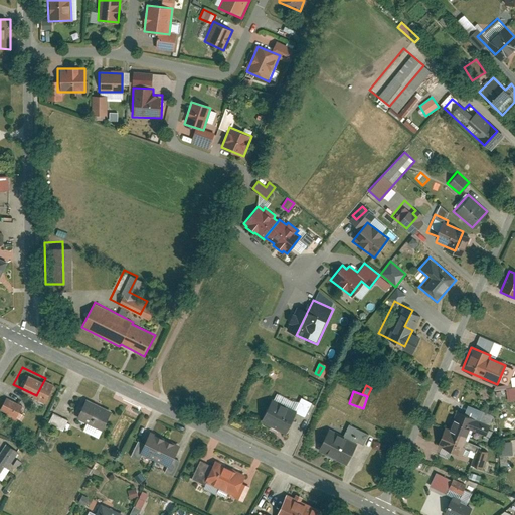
[(15,421),(17,418),(23,405),(6,397),(0,408),(8,413),(6,416),(15,421)]
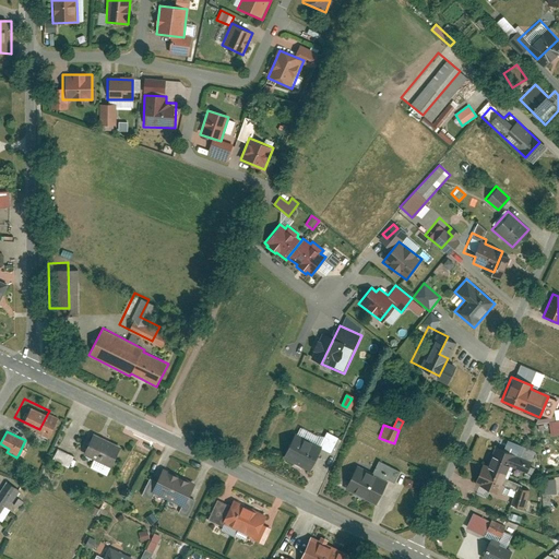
[(120,447),(94,433),(84,455),(110,467),(120,447)]
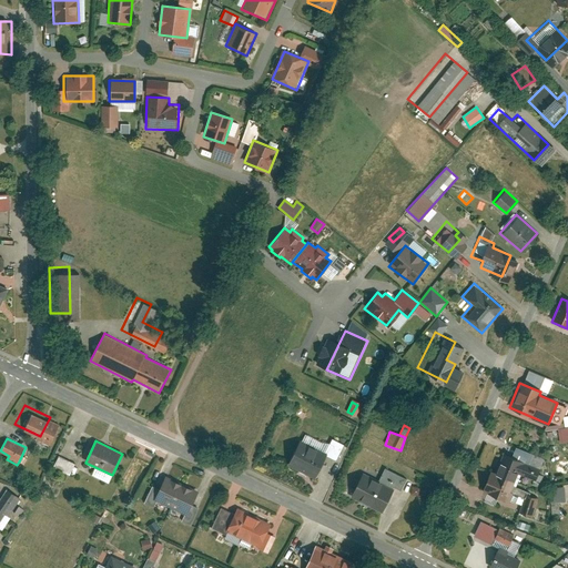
[(298,440),(286,466),(313,479),(325,453),(298,440)]
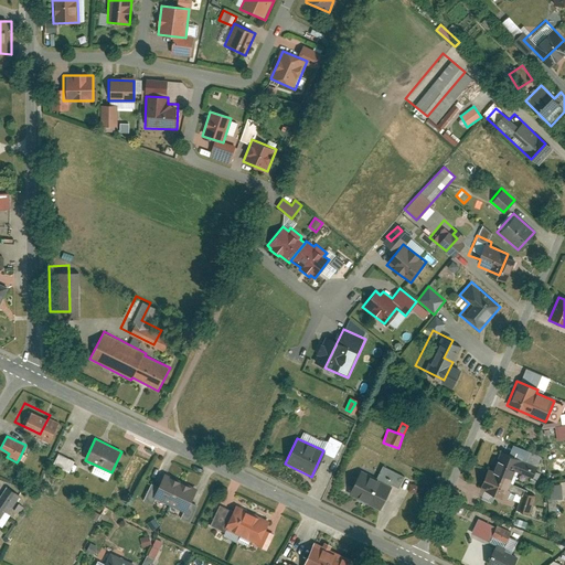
[(480,459),(471,481),(494,491),(508,462),(524,469),(529,459),(492,444),(484,461),(480,459)]
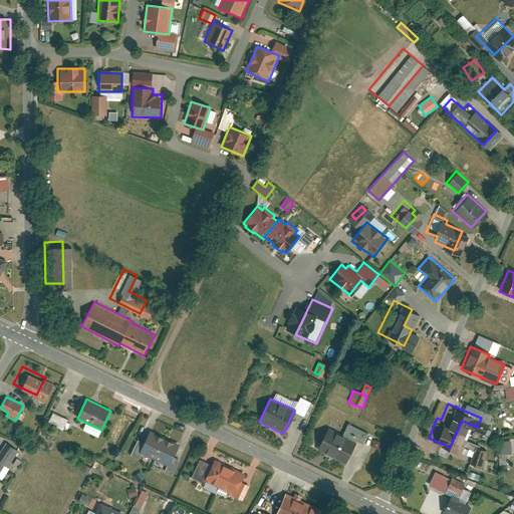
[(63,429),(67,420),(52,413),(48,423),(63,429)]
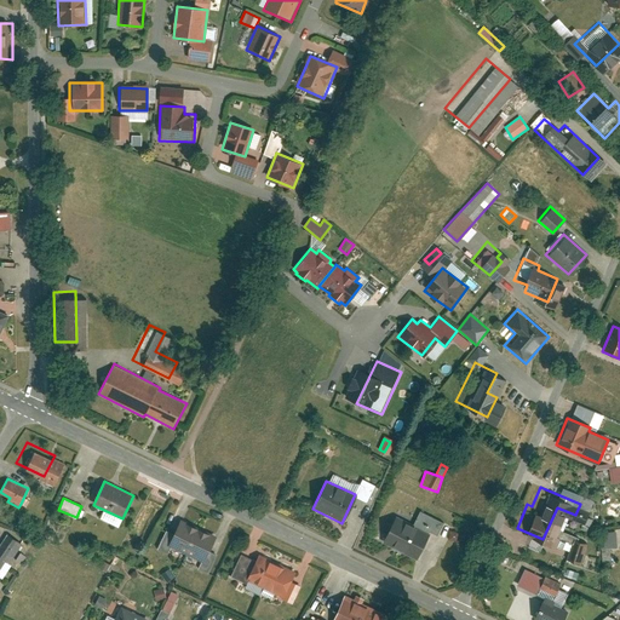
[(189,518),(171,511),(159,538),(177,546),(189,518)]
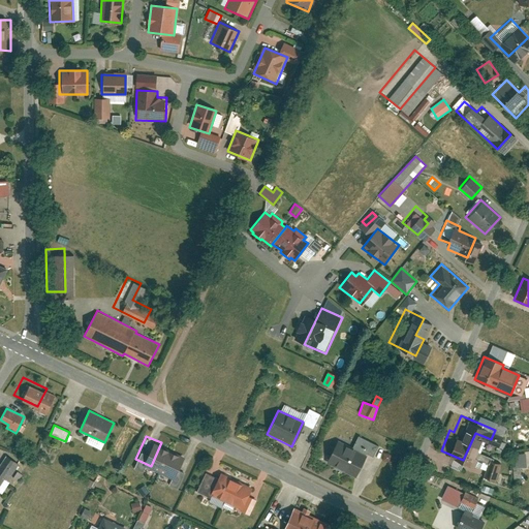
[(337,438),(325,462),(355,476),(367,454),(337,438)]
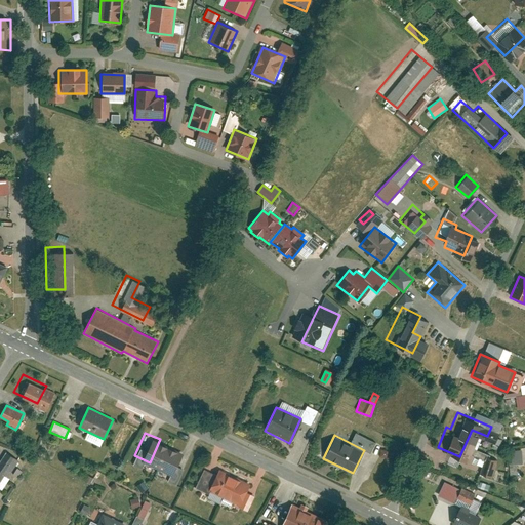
[(175,446),(160,439),(150,462),(165,470),(175,446)]
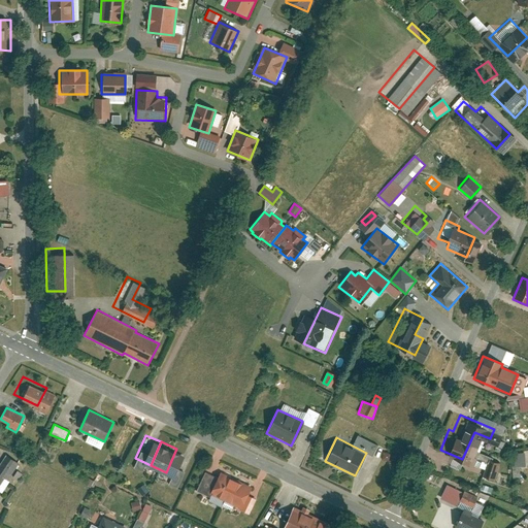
[(524,452),(512,453),(513,483),(520,483),(519,466),(525,466),(524,452)]
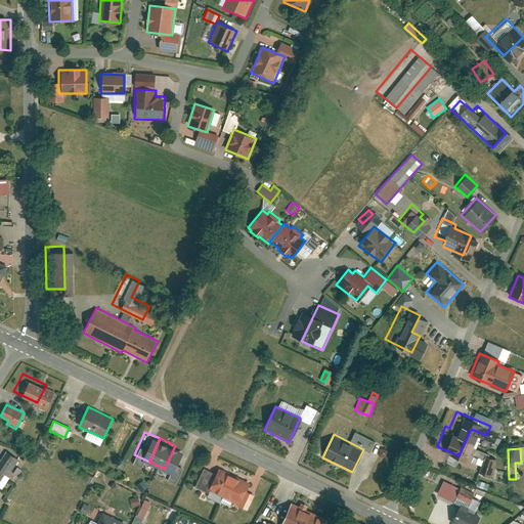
[(18,460),(5,451),(0,459),(0,488),(18,460)]
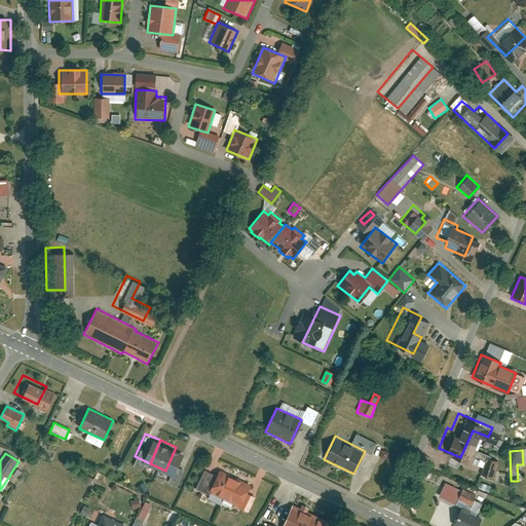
[(449,458),(448,465),(458,466),(459,460),(449,458)]
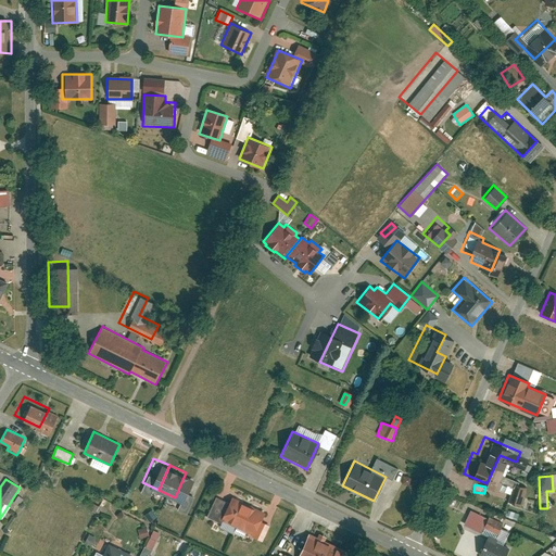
[(520,505),(526,488),(516,484),(512,502),(520,505)]
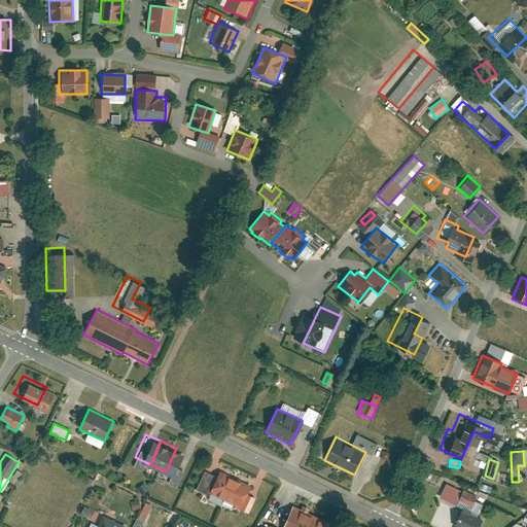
[(251,484),(218,468),(207,490),(240,506),(251,484)]
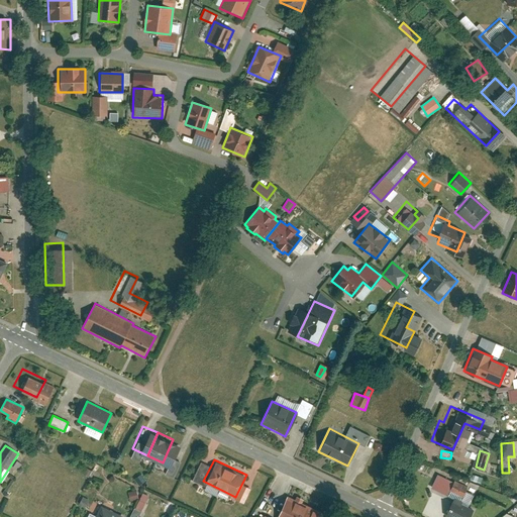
[(327,516),(330,512),(289,493),(277,516),(327,516)]
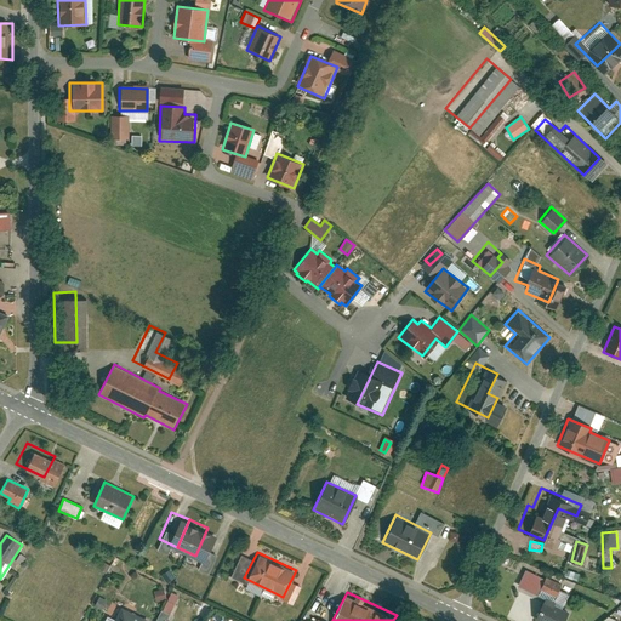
[(545,603),(535,620),(565,620),(569,614),(545,603)]
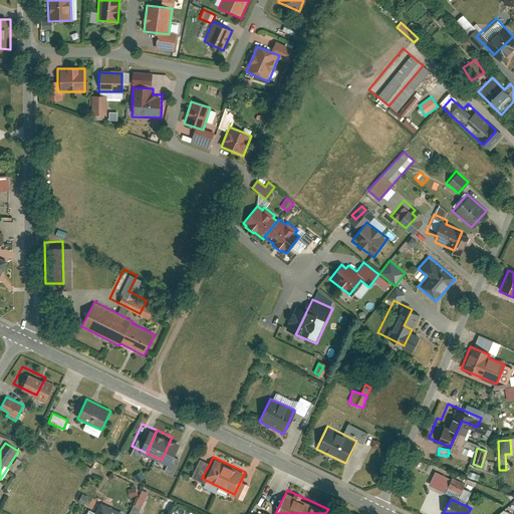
[(122,513),(124,512),(100,502),(94,513),(122,513)]
